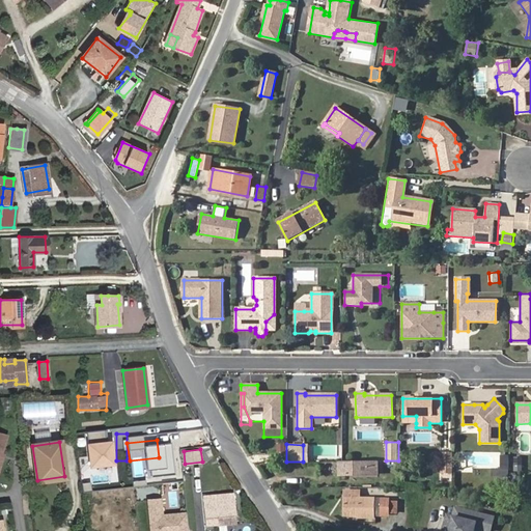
[(441,473),(451,473),(451,453),(441,453),(441,473)]
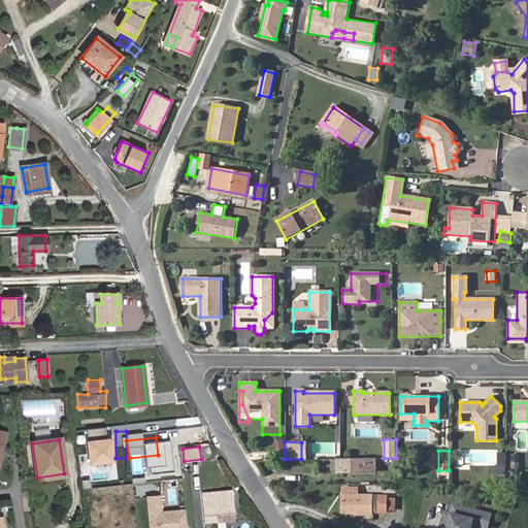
[(498,473),(506,473),(507,453),(498,453),(498,473)]
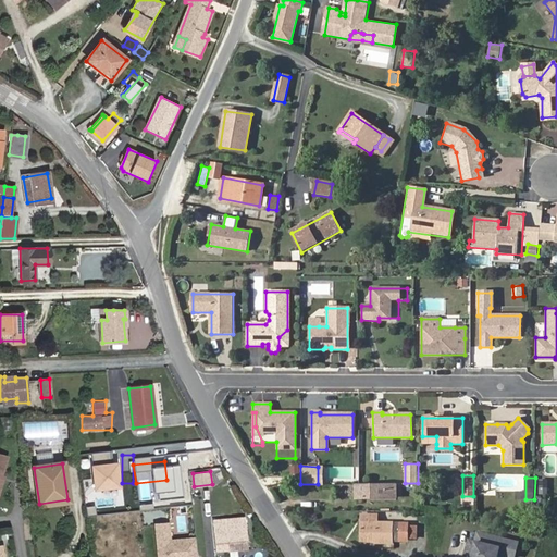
[(547,496),(548,479),(539,479),(537,495),(547,496)]
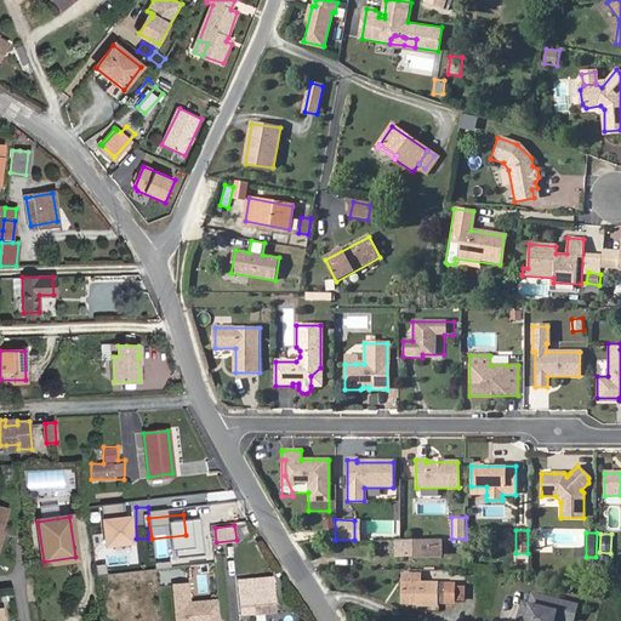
[(440,554),(442,540),(397,540),(397,556),(440,554)]
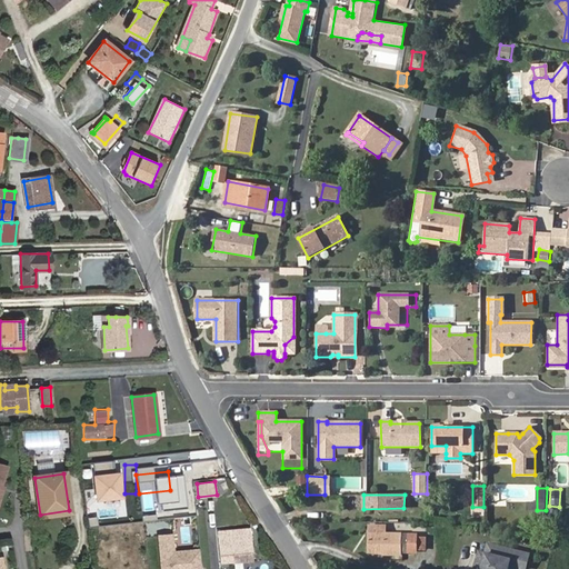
[(252,558),(252,551),(251,536),(230,537),(230,530),(219,530),(221,561),(233,560),(252,558)]
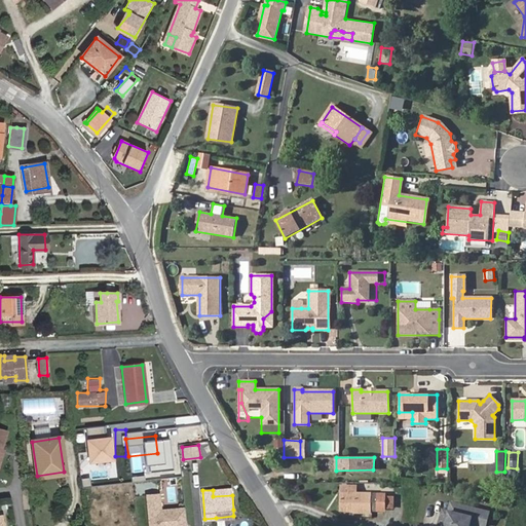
[(343,512),(371,512),(371,509),(384,509),(384,494),(343,493),(343,512)]
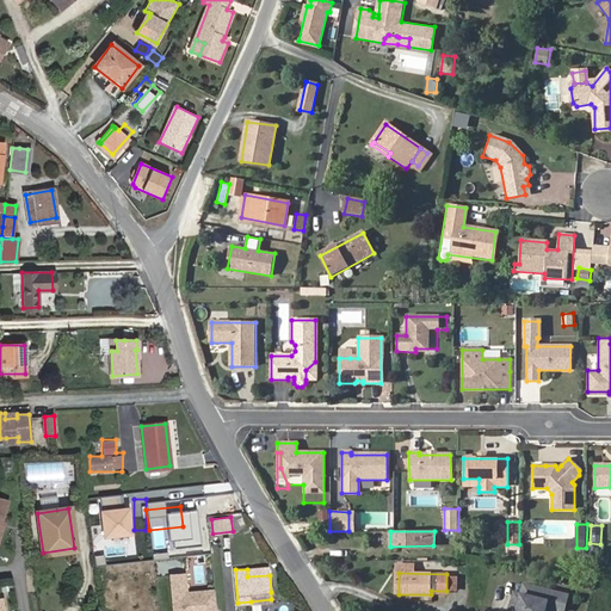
[(192,598),(203,597),(201,578),(152,582),(153,610),(165,610),(193,609),(192,598)]
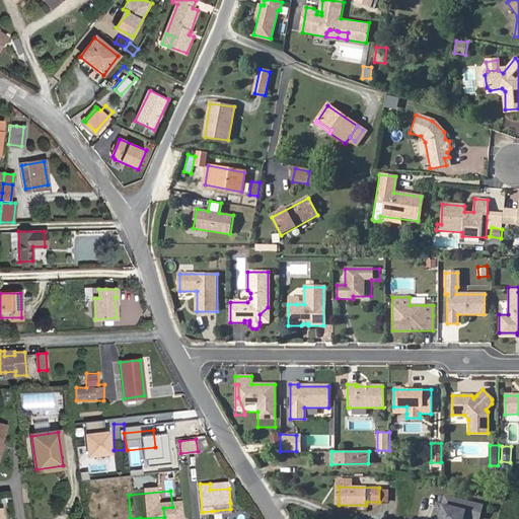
[(437,508),(434,518),(464,518),(465,516),(472,518),(476,504),(447,496),(444,505),(439,503),(438,509),(437,508)]
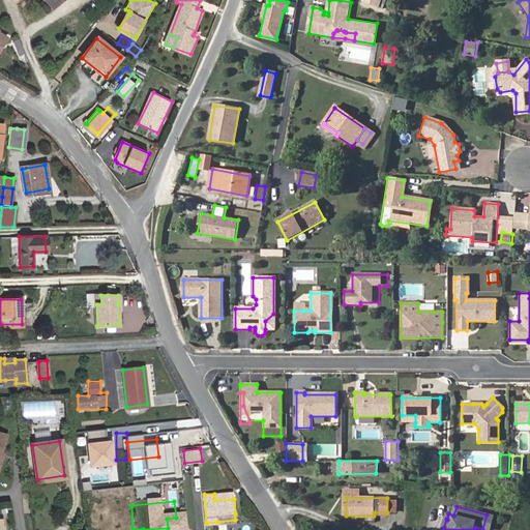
[(487,514),(482,529),(487,529),(490,529),(494,517),(487,514)]
